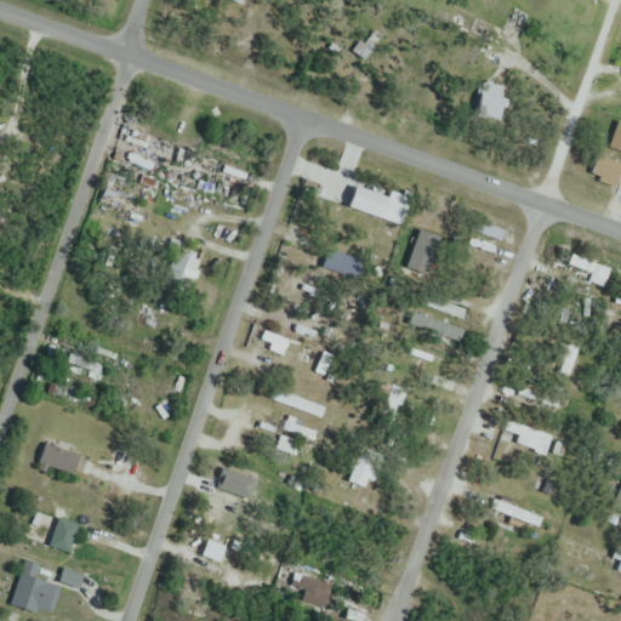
[(490,26),(474,21),(476,17),(422,3),(415,28),(484,47),(490,26)]
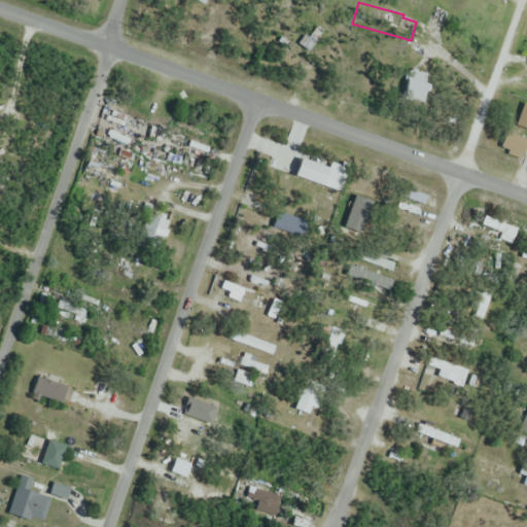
[(433,4),(445,9),(438,22),(427,15),(433,4)]
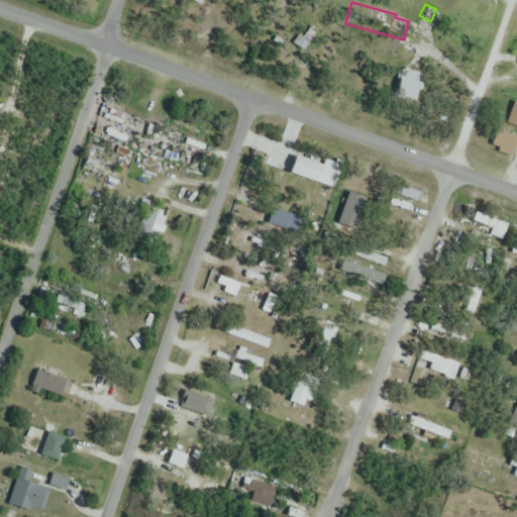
[(396,75),(416,79),(413,95),(392,91),(396,75)]
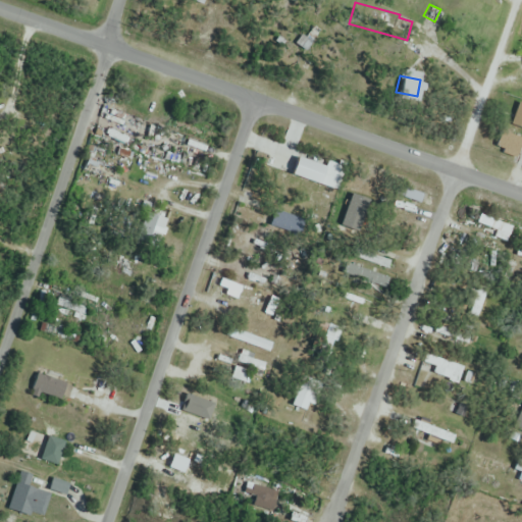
[(516,100),(521,102),(521,128),(508,123),(516,100)]
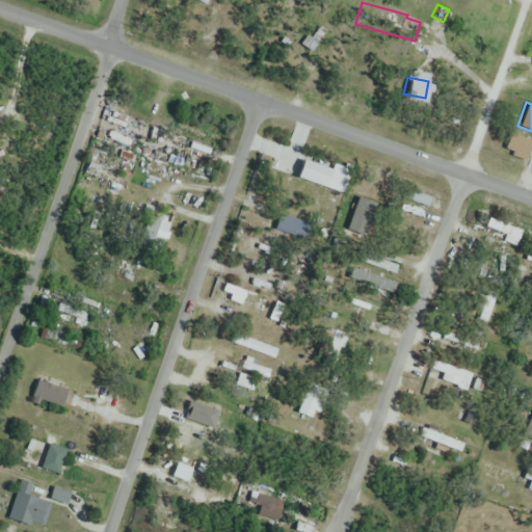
[(507,132),(529,138),(524,155),(502,149),(507,132)]
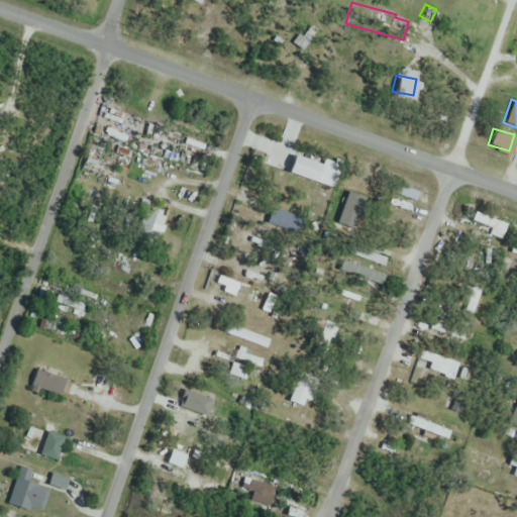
[(108,152),(102,157),(96,147),(83,157),(88,164),(86,165),(94,178),(115,165),(108,152)]
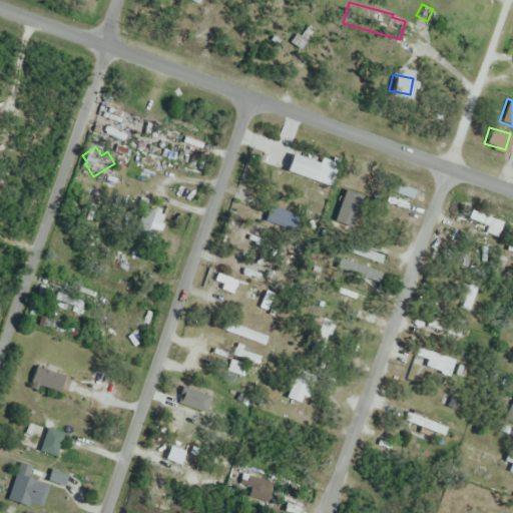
[(415,190),(398,186),(396,193),(413,197),(415,190)]
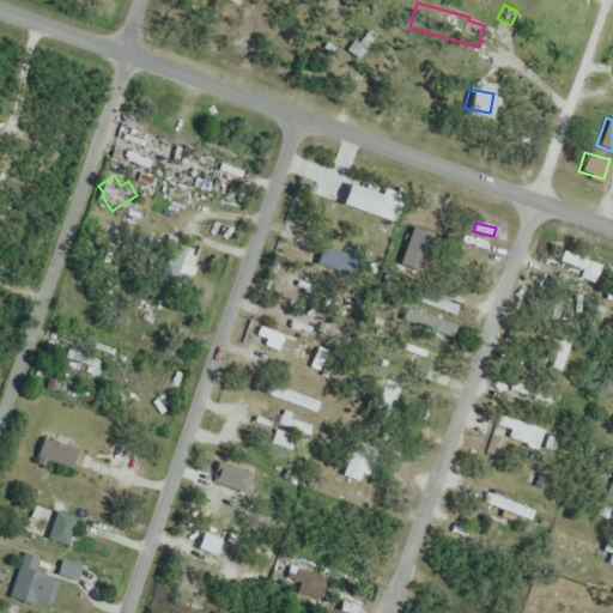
[(483,249),(484,240),(454,234),(451,243),(483,249)]
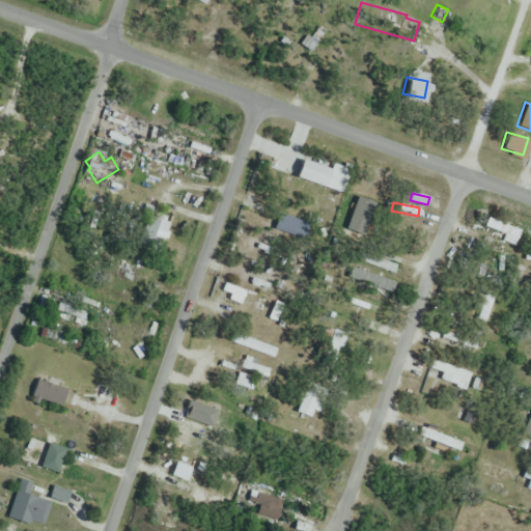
[(171,225),(151,216),(138,246),(159,254),(171,225)]
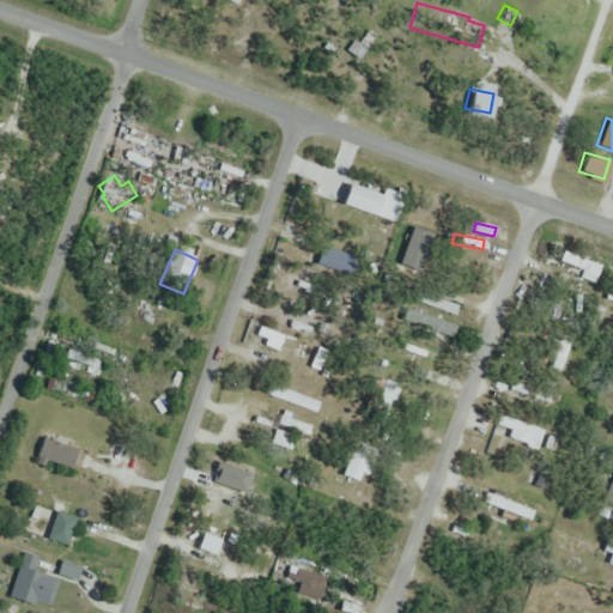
[(560,261),(598,275),(601,267),(564,253),(560,261)]
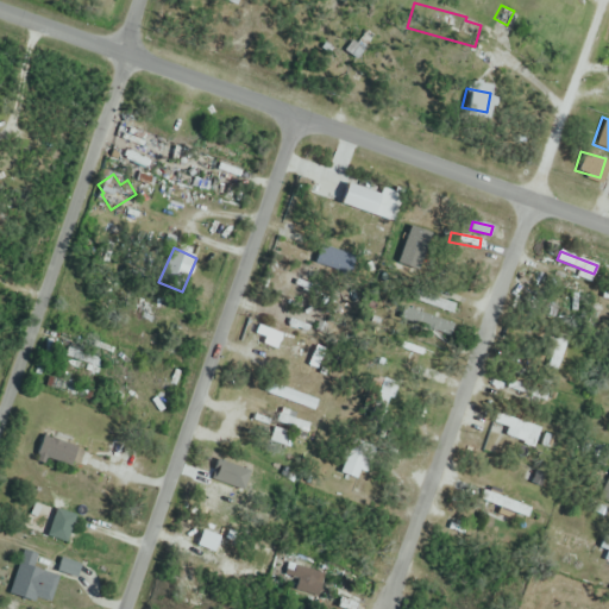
[(414,296),(452,316),(456,309),(418,289),(414,296)]
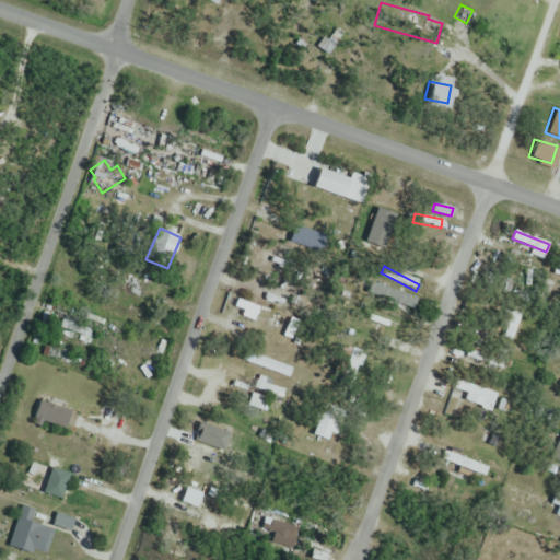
[(127,284),(137,288),(140,277),(131,273),(127,284)]
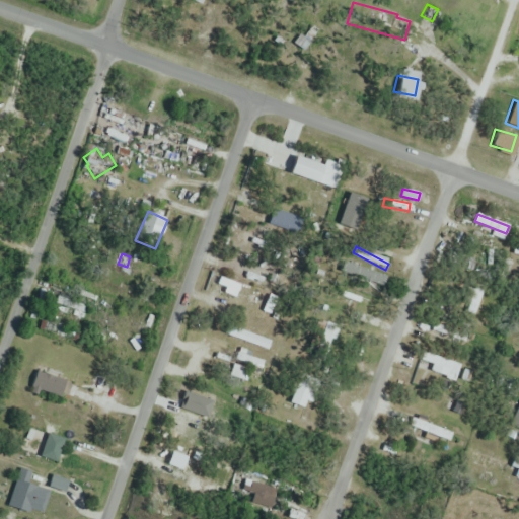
[(341,273),(383,289),(388,278),(345,262),(341,273)]
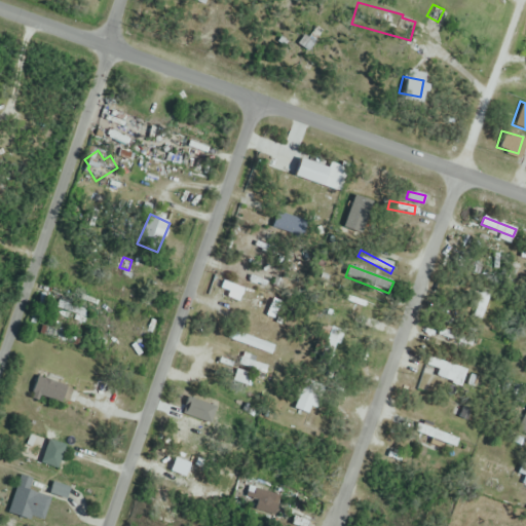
[(482,320),(493,289),(482,285),(474,306),(477,307),(473,317),(482,320)]
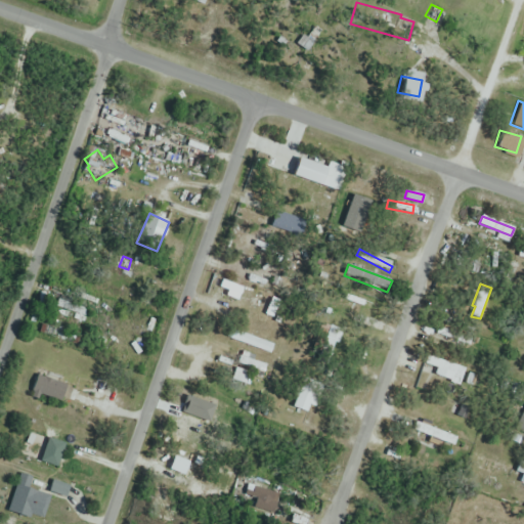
[(335,322),(316,329),(323,350),(342,344),(335,322)]
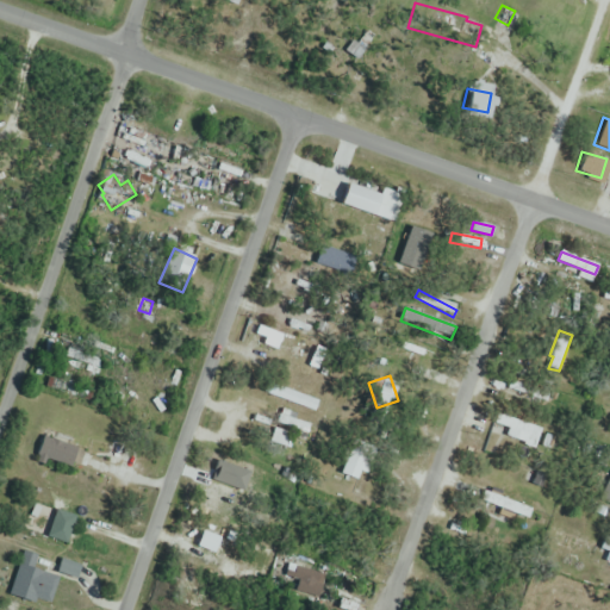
[(509,390),(547,403),(551,393),(512,379),(509,390)]
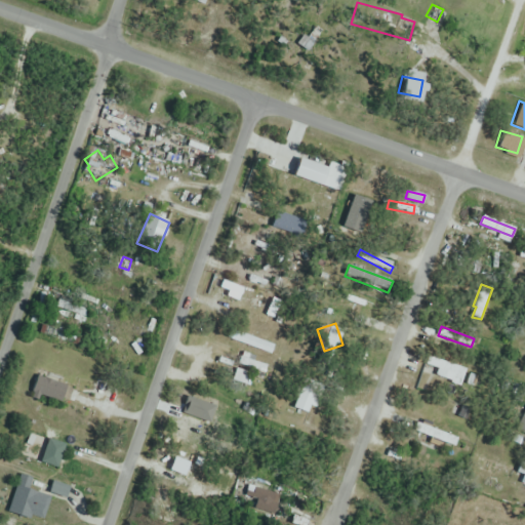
[(425,354),(463,366),(460,373),(451,370),(448,378),(433,373),(435,365),(422,361),(425,354)]
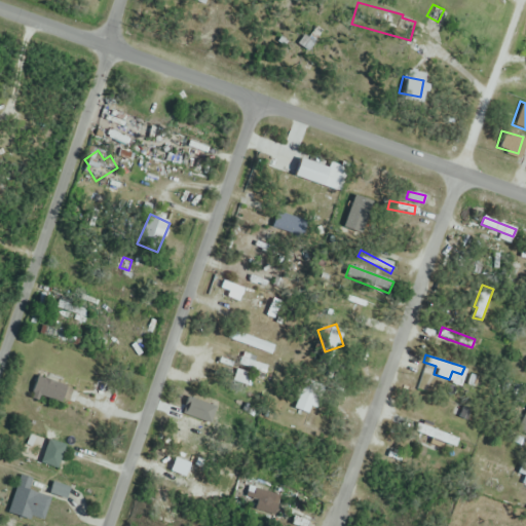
[(307,415),(321,388),(306,381),(293,408),(307,415)]
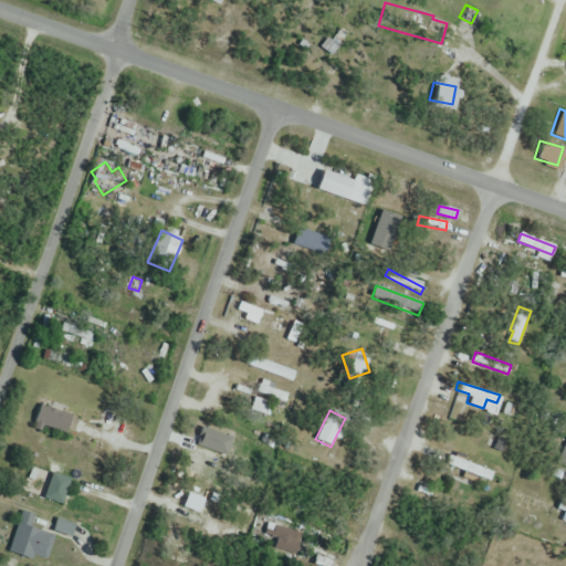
[(216,450),(220,437),(201,431),(197,443),(216,450)]
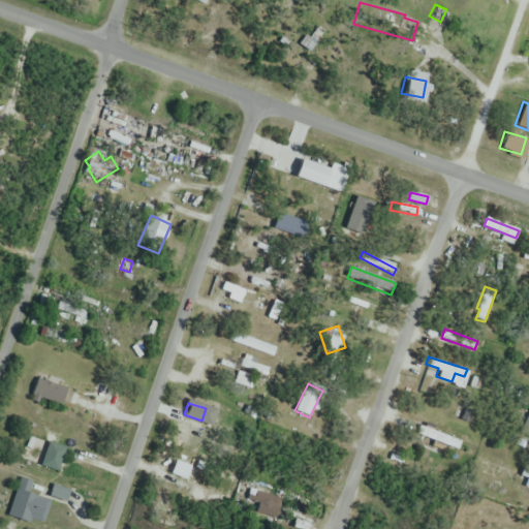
[(464,404),(471,407),(467,419),(460,416),(464,404)]
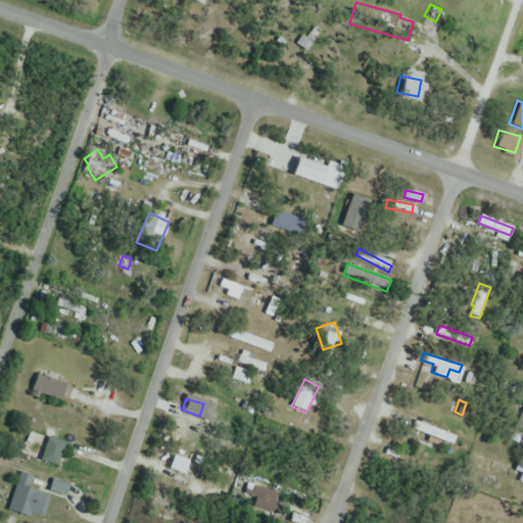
[(435,412),(456,420),(454,425),(434,416),(435,412)]
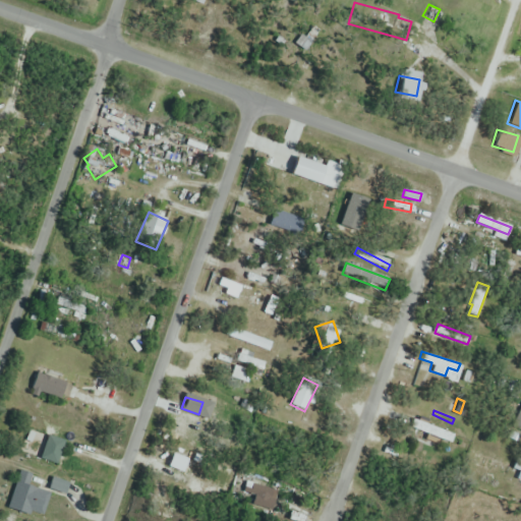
[(406,422),(409,416),(451,435),(448,441),(406,422)]
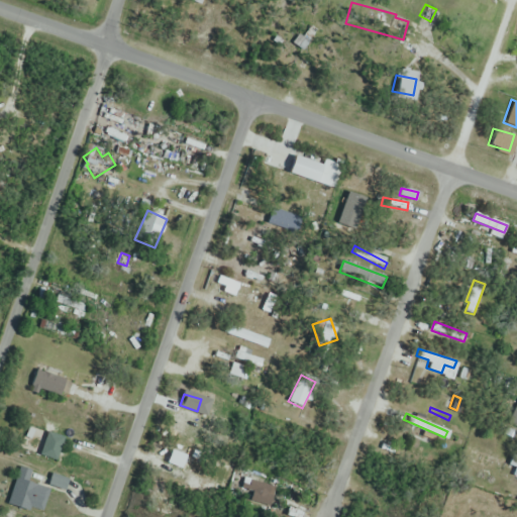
[(41,455),(57,460),(64,438),(48,433),(41,455)]
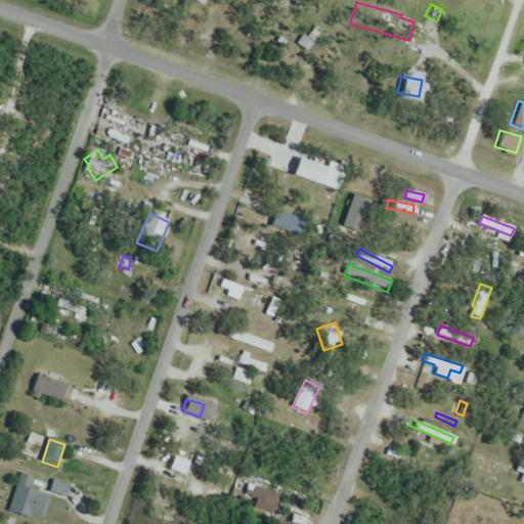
[(476,456),(489,461),(487,469),(473,465),(476,456)]
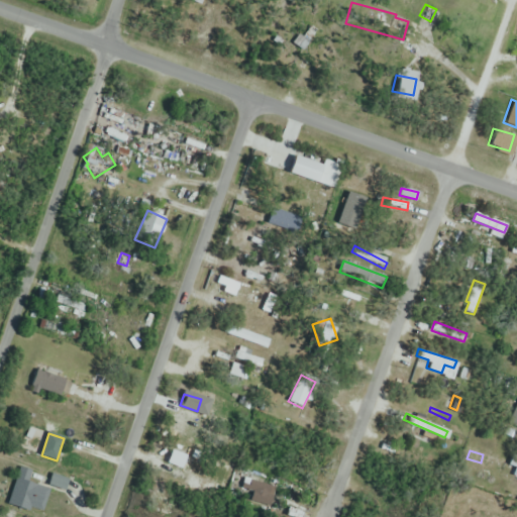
[(25,483),(19,509),(44,515),(50,492),(65,495),(69,479),(52,475),(48,489),(25,483)]
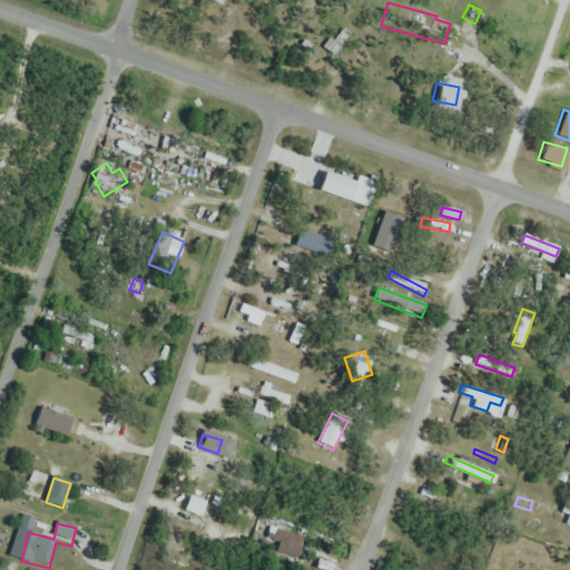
[(305,536),(267,526),(262,548),(300,558),(305,536)]
